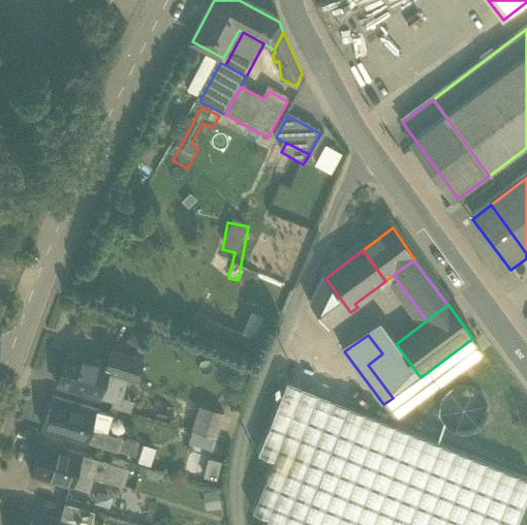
[(421,377),(393,398),(405,414),(483,357),(470,340),(421,377)]
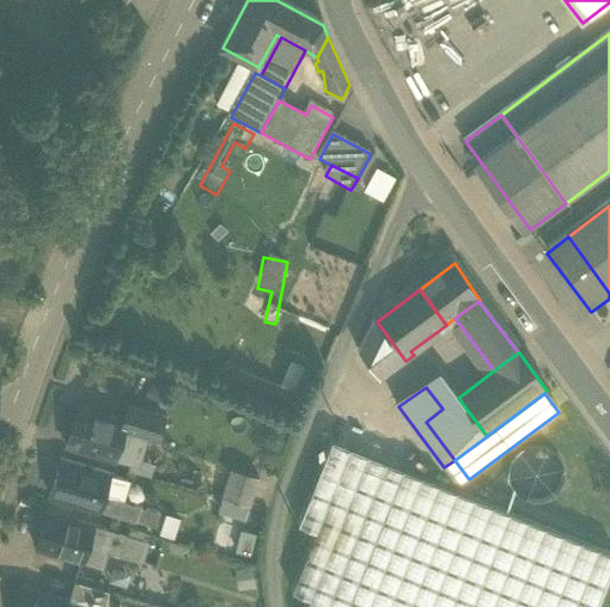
[(487,436),(458,398),(443,409),(426,422),(455,460),(487,436)]
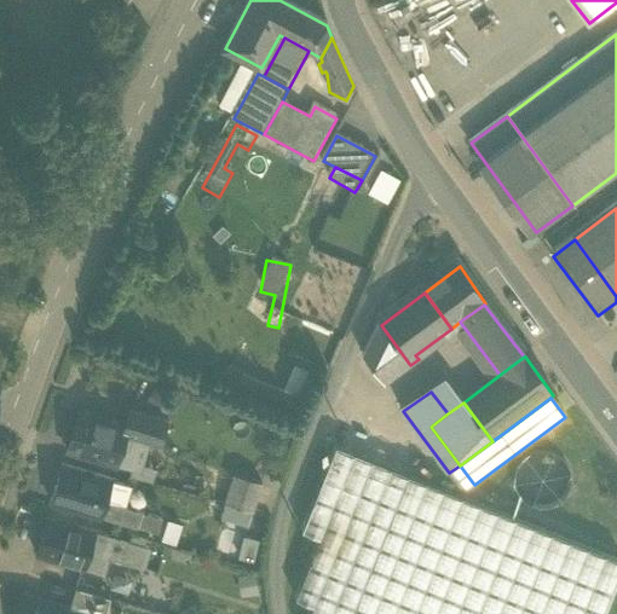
[(128,429),(81,413),(69,453),(116,467),(127,433),(128,429)]
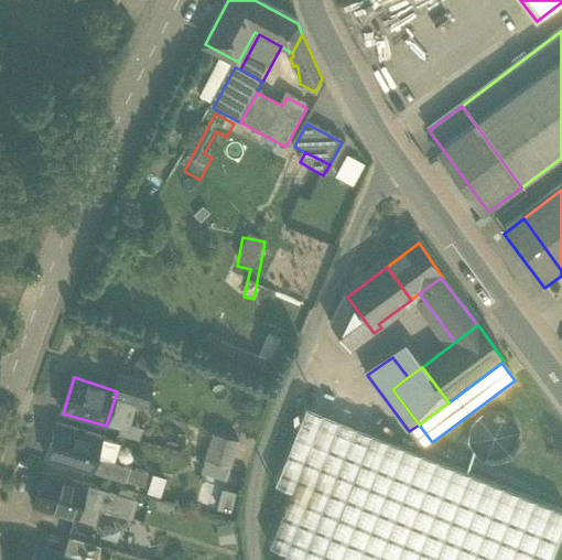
[(147,388),(125,383),(120,396),(138,401),(143,402),(147,388)]
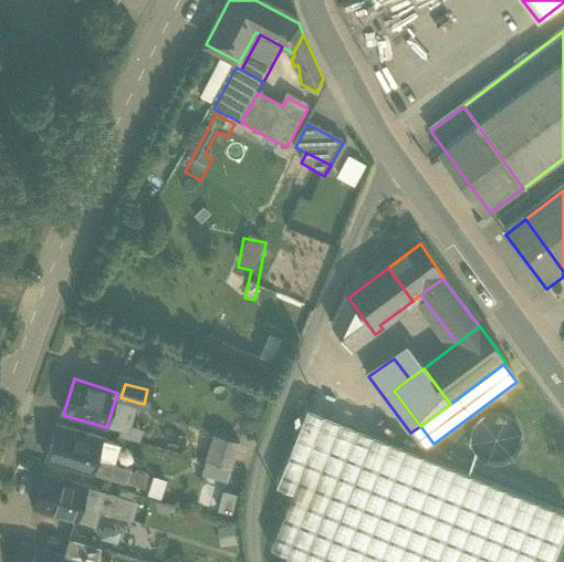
[(121,397),(116,396),(106,427),(121,430),(129,434),(131,429),(138,403),(121,397)]
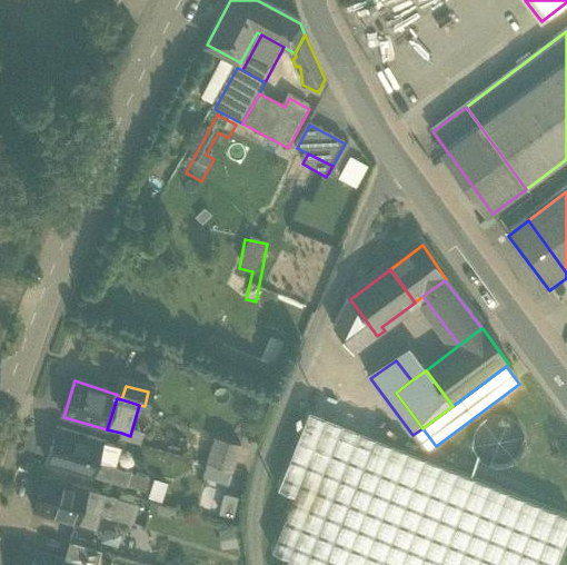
[(557,564),(566,539),(566,518),(309,416),(278,492),(295,498),(272,554),(289,561),(287,564),(557,564)]
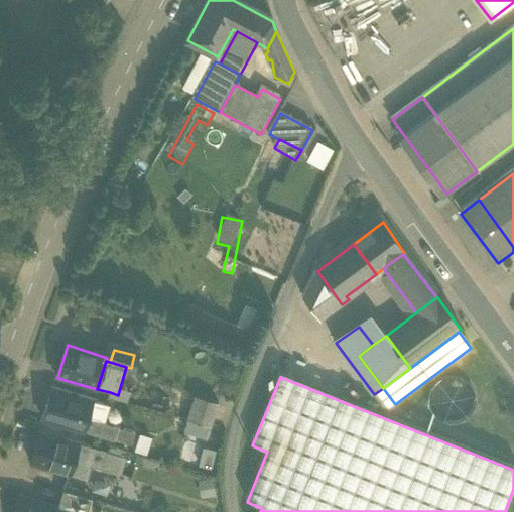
[(474,423),(473,383),(431,384),(432,424),(474,423)]
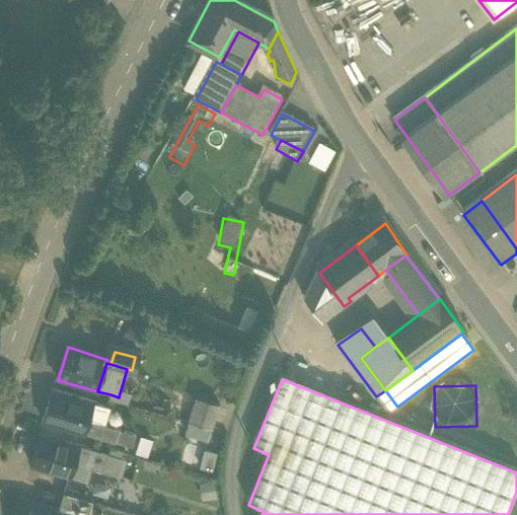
[(397,407),(385,390),(376,396),(388,414),(397,407)]
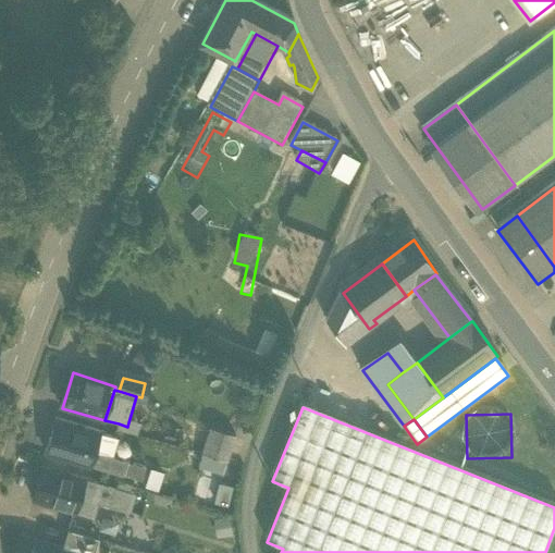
[(101,434),(58,421),(47,455),(90,468),(95,455),(101,434)]
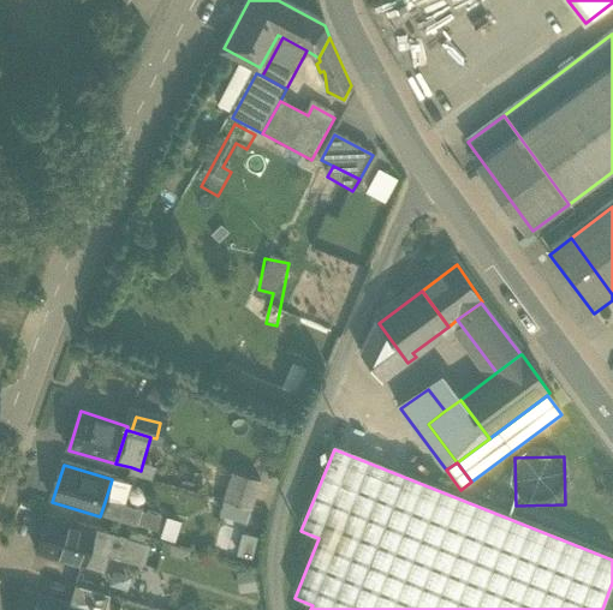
[(158,471),(142,466),(141,471),(131,467),(129,477),(153,485),(158,471)]
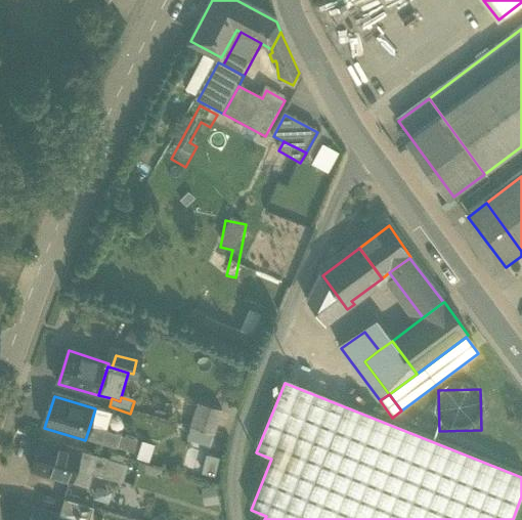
[(222,413),(199,405),(191,430),(215,437),(222,413)]
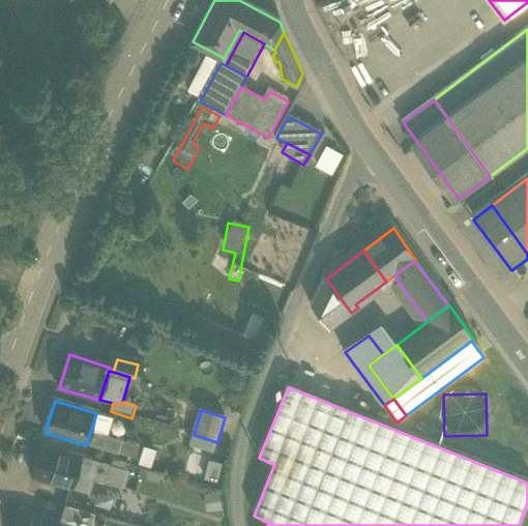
[(124,443),(90,433),(86,445),(120,456),(124,443)]
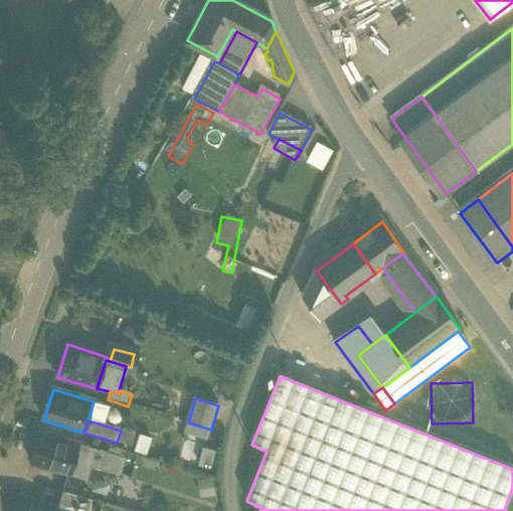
[(136,435),(121,431),(117,443),(132,448),(136,435)]
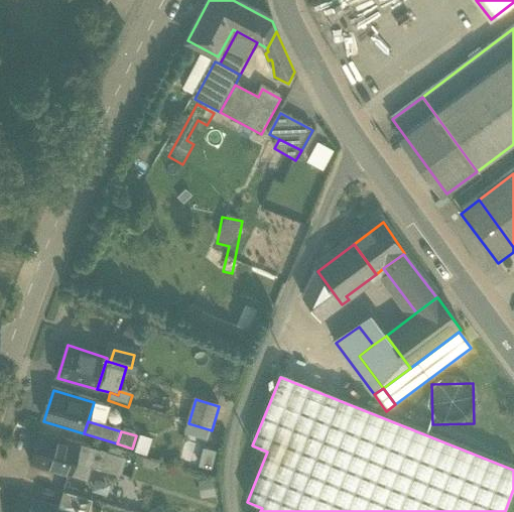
[(81,444),(40,432),(31,465),(72,477),(76,461),(81,444)]
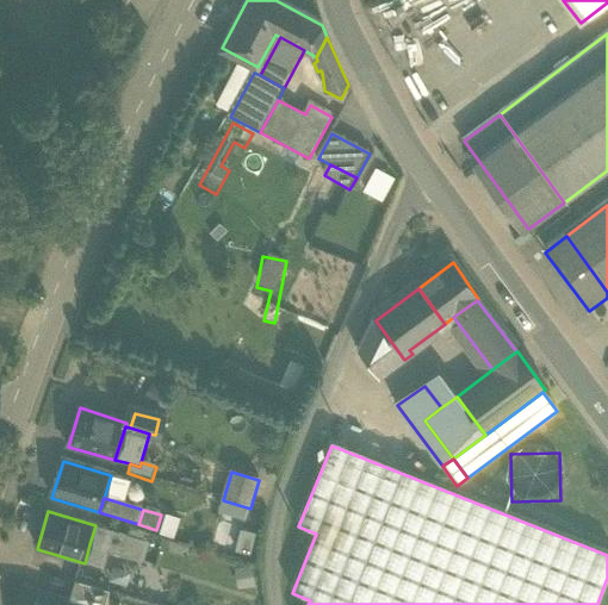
[(112,530),(95,525),(90,544),(106,549),(112,530)]
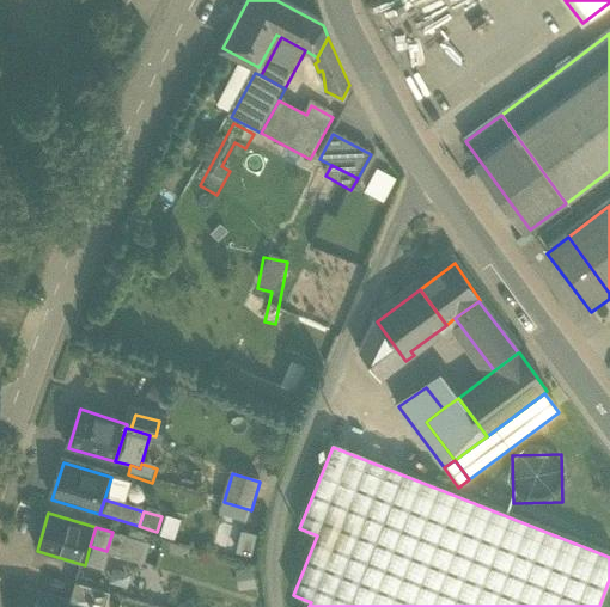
[(139,539),(113,532),(107,551),(105,557),(130,564),(139,539)]
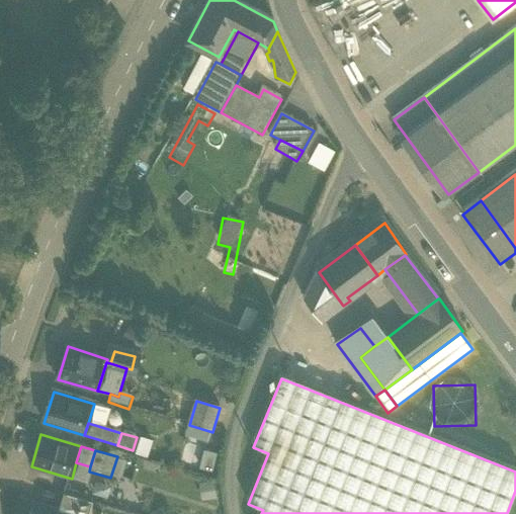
[(197,468),(210,473),(217,455),(203,451),(197,468)]
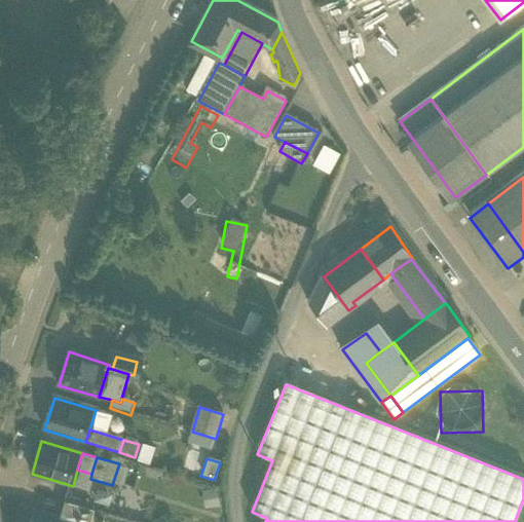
[(95,512),(65,504),(62,515),(79,520),(82,521),(92,521),(95,512)]
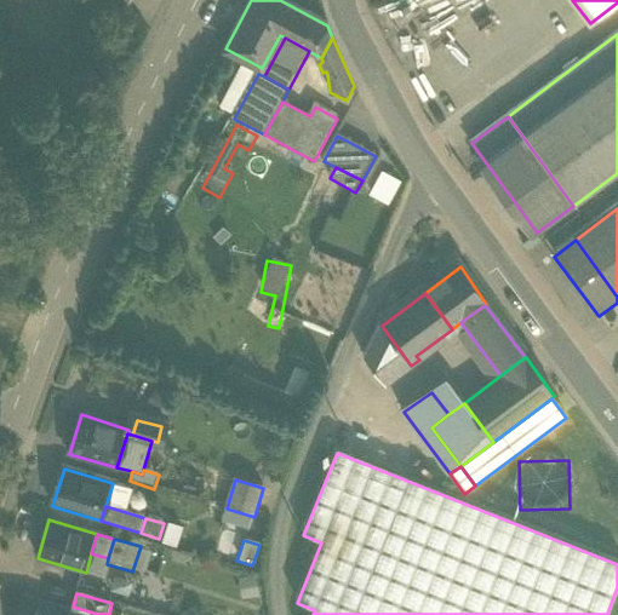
[(70,613),(26,599),(19,614),(92,614),(93,613),(73,607),(70,613)]
